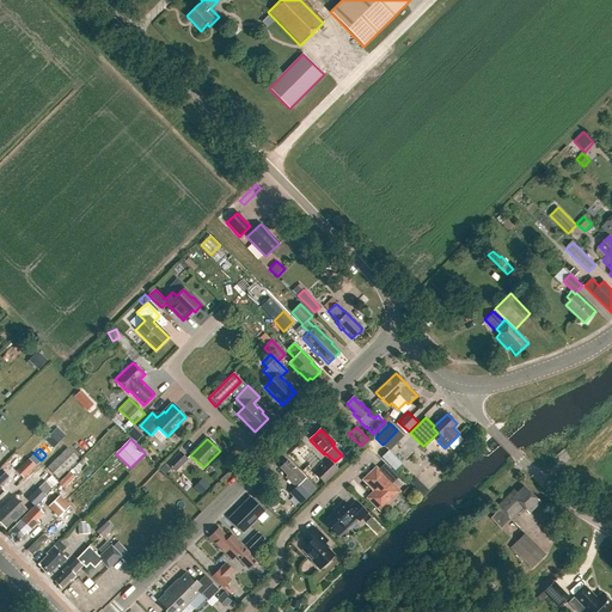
[(68,448),(48,467),(59,478),(79,459),(68,448)]
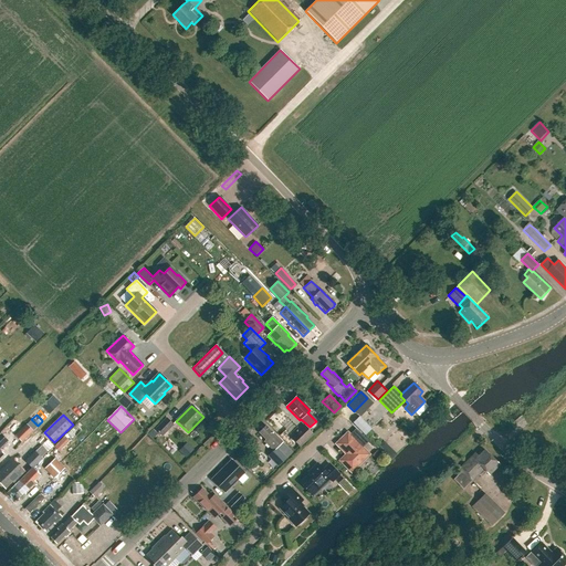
[(161,437),(173,425),(166,418),(155,430),(161,437)]
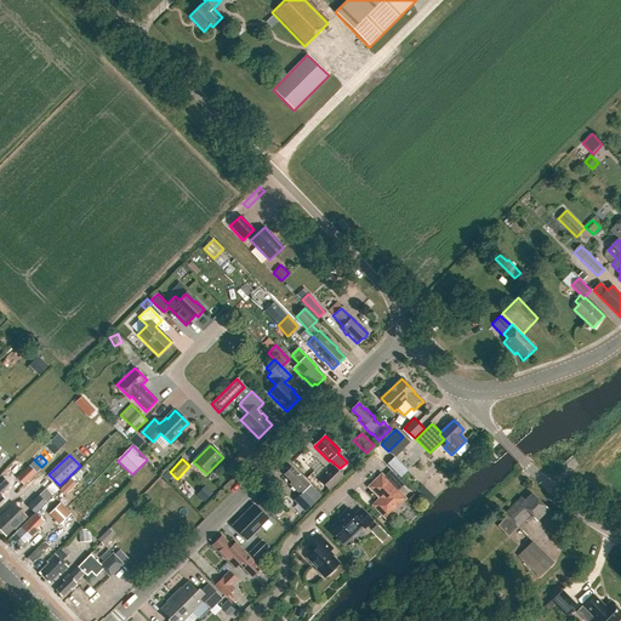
[(41,467),(35,461),(29,467),(28,466),(16,478),(23,485),(41,468),(41,467)]
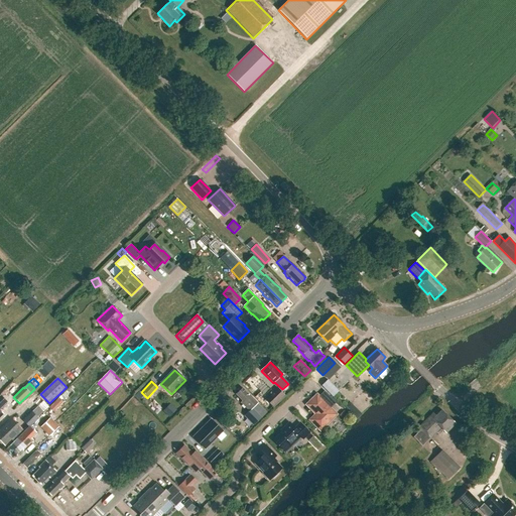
[(236,395),(242,401),(240,403),(249,412),(244,416),(253,425),(262,417),(254,410),(259,405),(242,389),(236,395)]
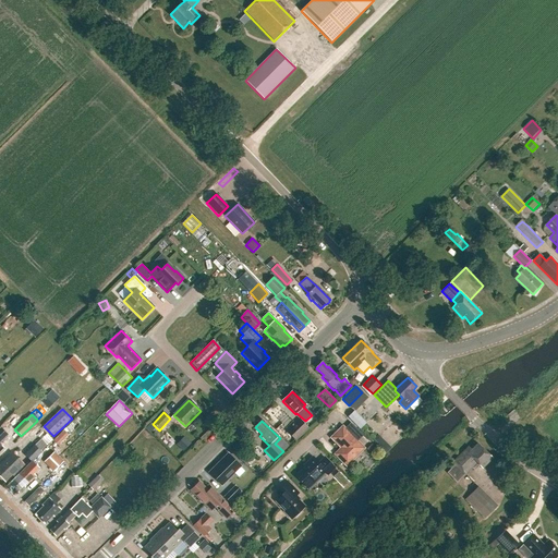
[(307,428),(300,421),(287,433),(294,440),(307,428)]
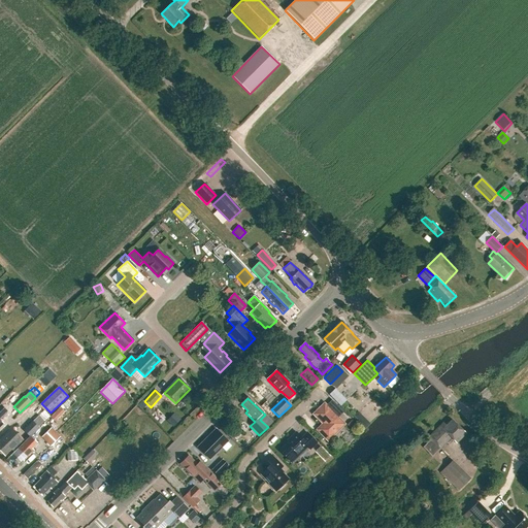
[(318,431),(327,440),(342,425),(337,419),(342,414),(331,401),(325,407),(324,405),(315,415),(324,425),(318,431)]
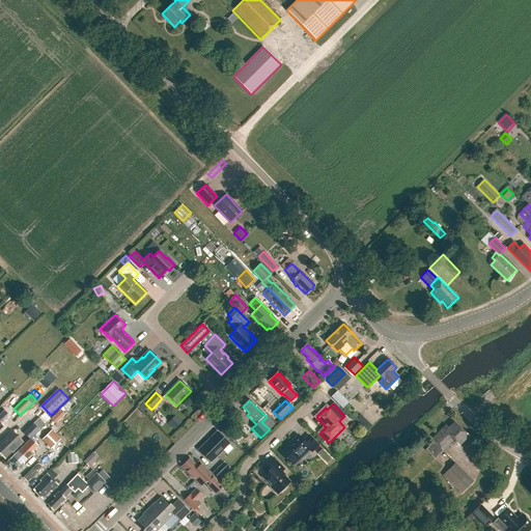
[(61,410),(51,420),(56,424),(65,414),(61,410)]
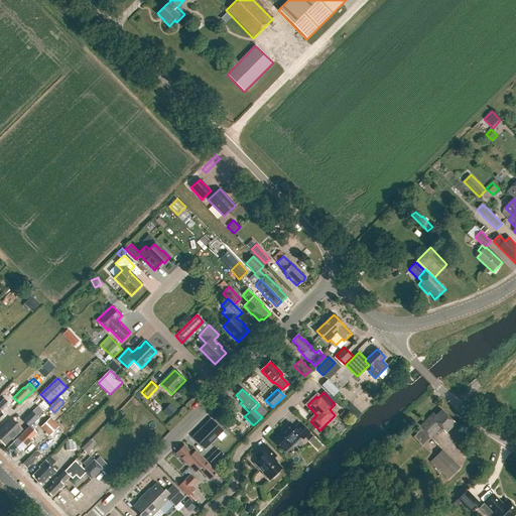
[(43,412),(37,406),(31,412),(23,421),(29,427),(33,423),(38,419),(37,418),(43,412)]
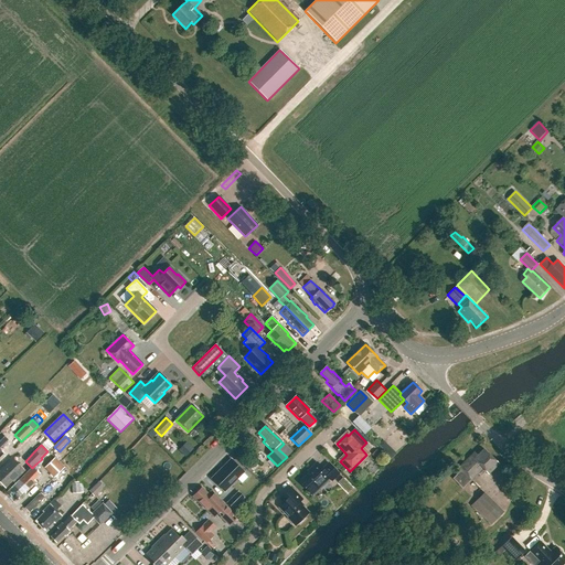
[(499,464),(483,449),(473,459),(471,456),(459,468),(471,480),(482,469),(488,475),(499,464)]
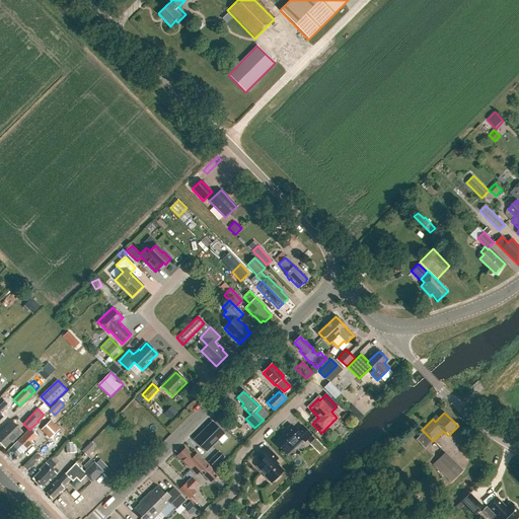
[(345,422),(350,418),(346,414),(341,418),(345,422)]
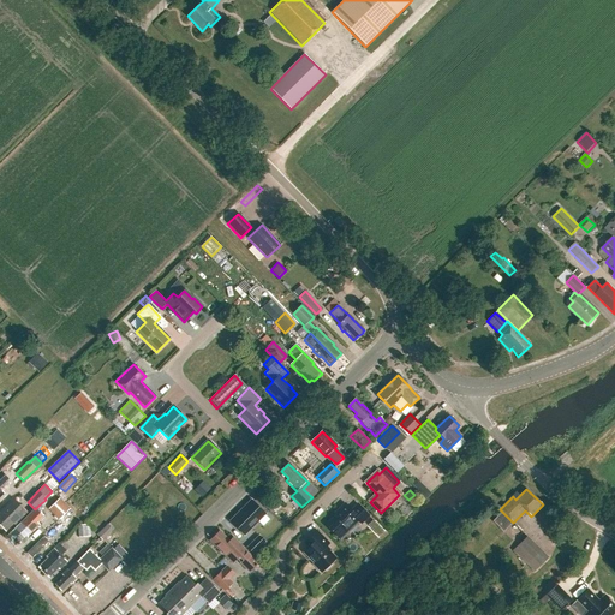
[(28,513),(13,499),(0,512),(0,525),(6,531),(13,524),(16,526),(28,513)]
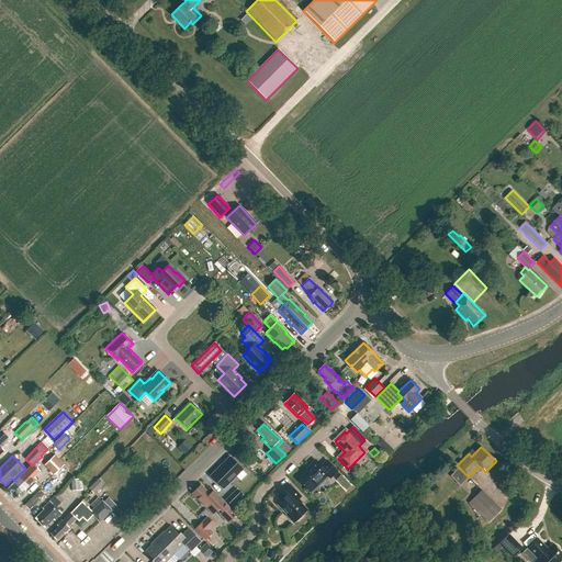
[(54,475),(65,465),(59,460),(55,456),(44,465),(48,470),(54,475)]
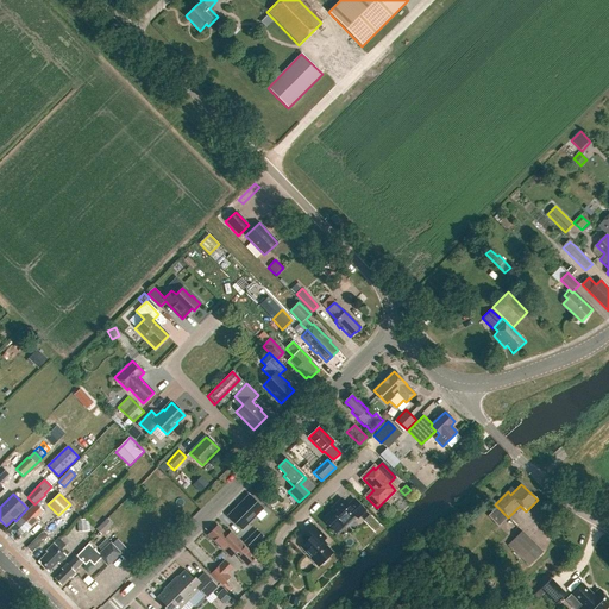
[(256,516),(263,509),(249,495),(227,516),(242,531),(256,516)]
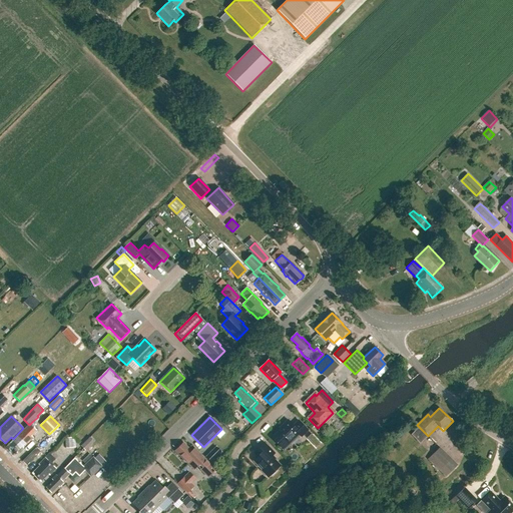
[(276,443),(283,449),(298,434),(301,437),(307,431),(299,422),(293,427),(288,421),(282,426),(284,427),(275,436),(279,441),(276,443)]
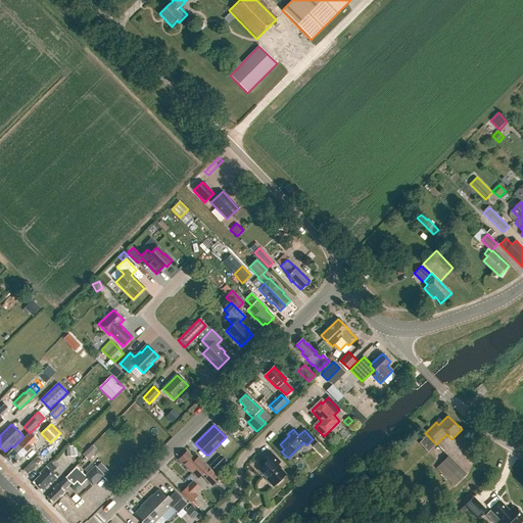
[(38,438),(32,432),(6,456),(12,463),(15,463),(21,457),(22,458),(33,447),(31,445),(38,438)]
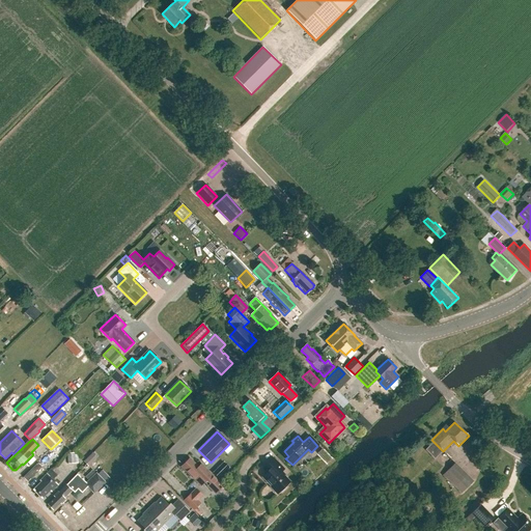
[(88,467),(98,457),(92,452),(83,462),(88,467)]
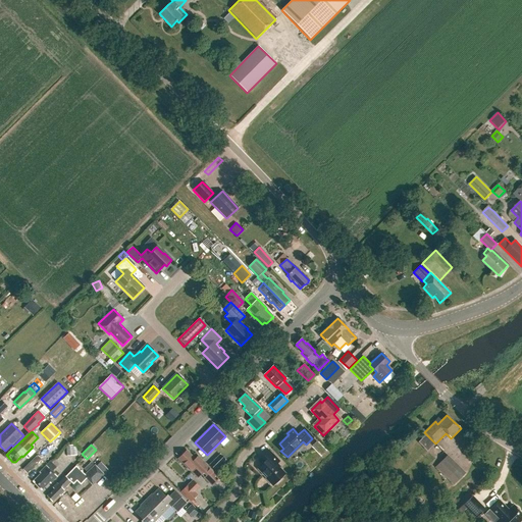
[(66,457),(74,456),(73,446),(65,446),(66,457)]
